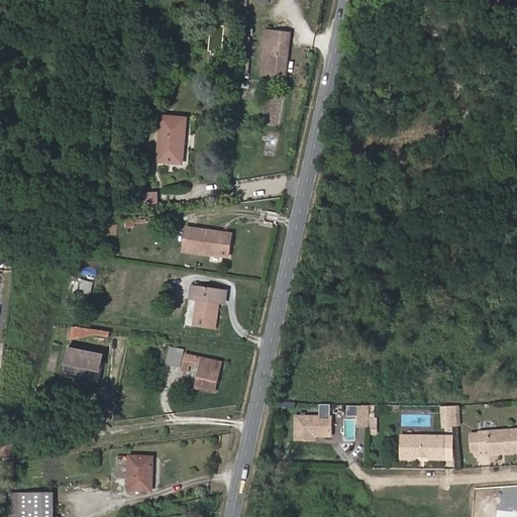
[(267,29),(266,29),(260,75),(285,78),(291,32),(273,30),(274,26),(268,25),(267,29)]
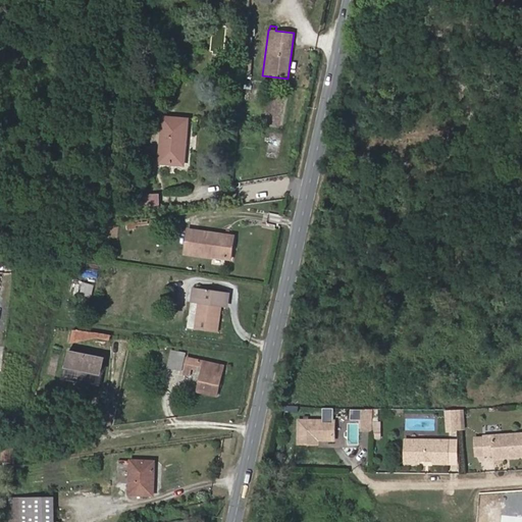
[(254,63),(246,63),(244,74),(252,74),(254,63)]
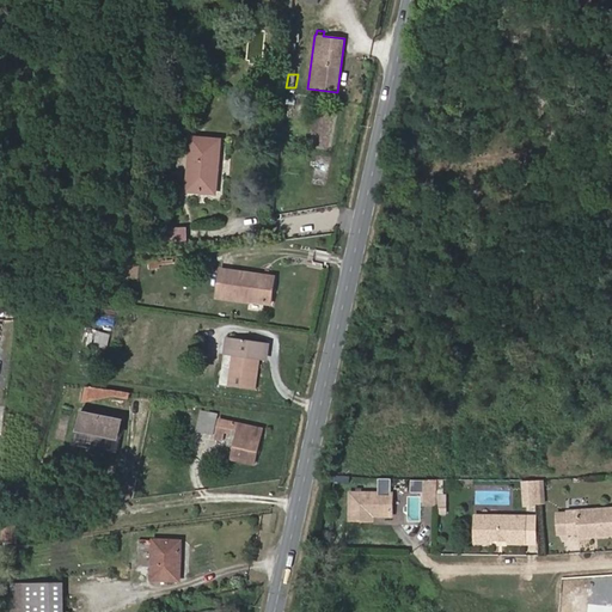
[(222,139),(190,135),(185,191),(216,194),(222,139)]
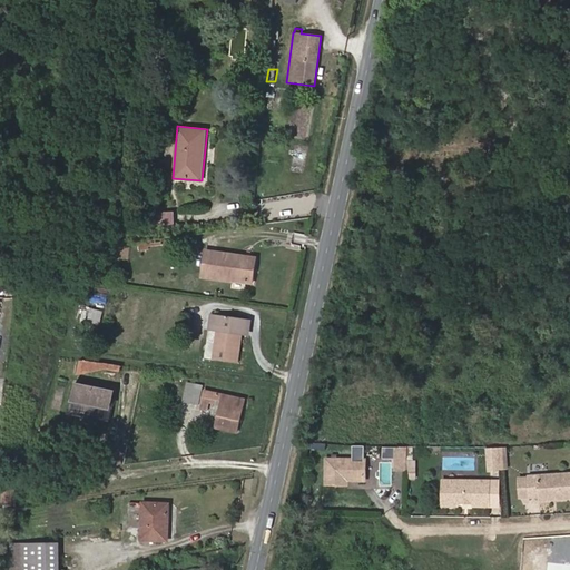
[(145,206),(147,226),(172,225),(170,215),(156,215),(154,204),(145,204),(145,206)]
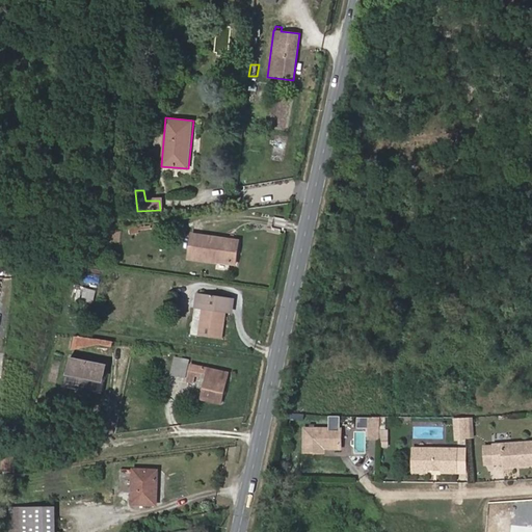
[(129,212),(137,211),(135,192),(127,192),(129,212)]
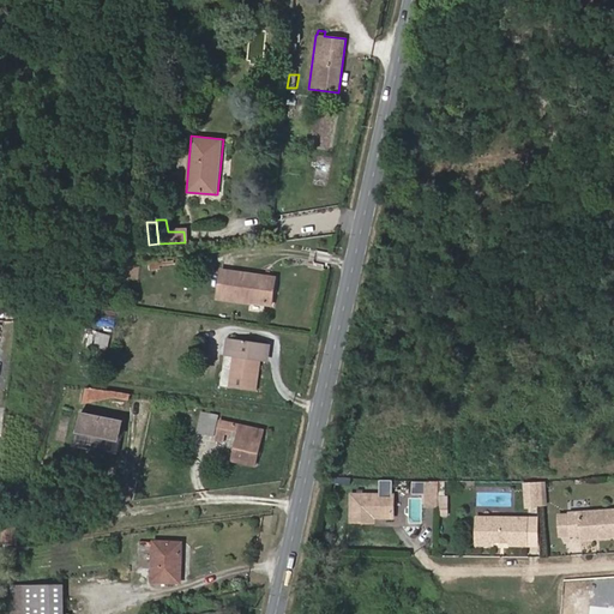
[(251,306),(251,304),(275,307),(278,276),(220,268),(216,301),(251,306)]
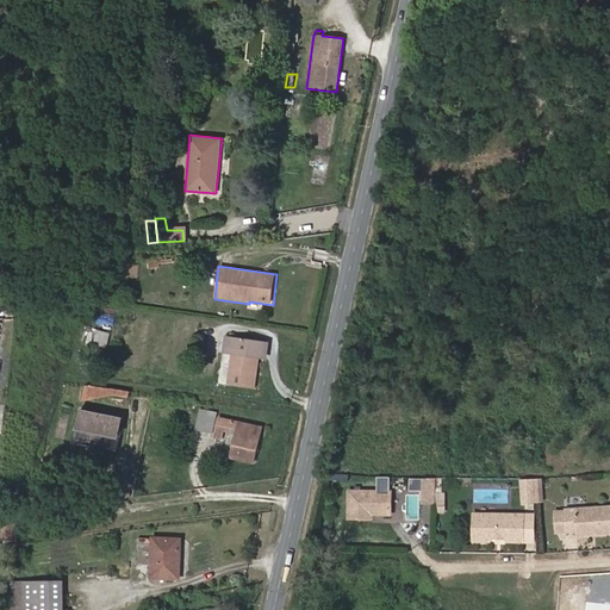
[(110,347),(113,331),(97,329),(93,344),(110,347)]
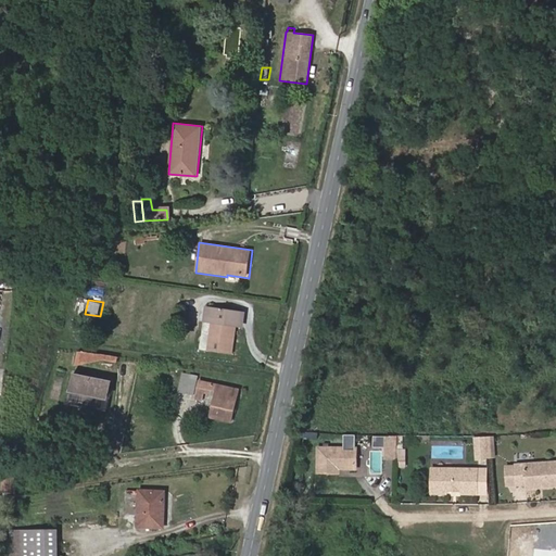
[(207,307),(205,323),(214,324),(211,353),(232,355),(237,327),(241,328),(243,312),(207,307)]
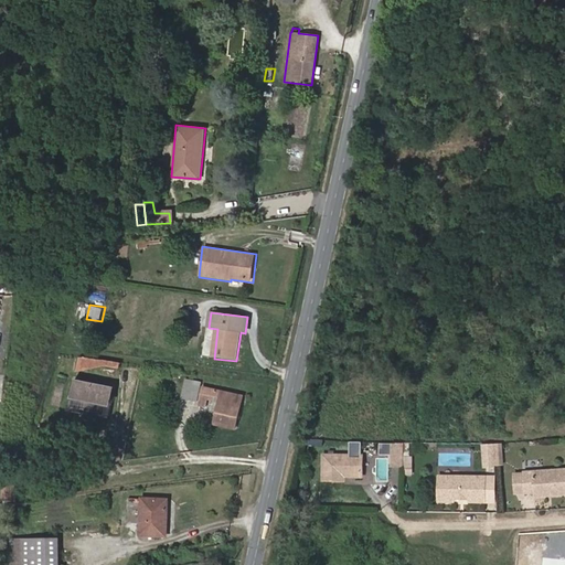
[(116,385),(76,377),(72,397),(113,404),(116,385)]
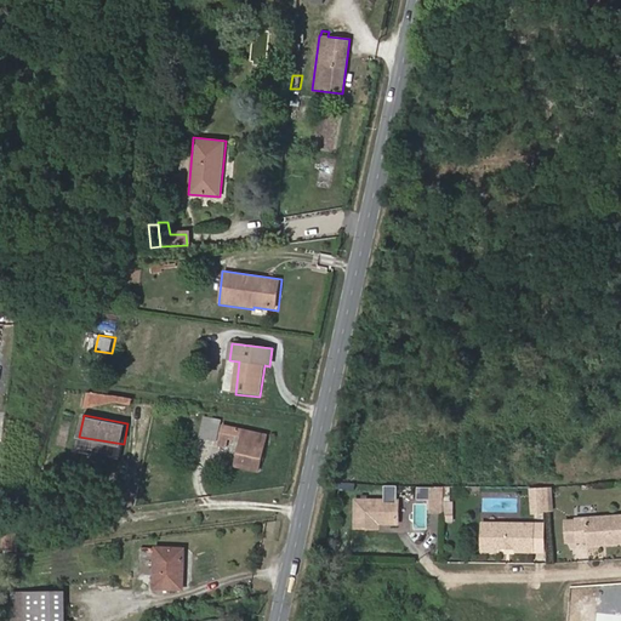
[(228,439),(241,443),(237,466),(258,471),(267,436),(222,425),(223,421),(206,419),(201,437),(220,440),(218,445),(227,448),(228,439)]
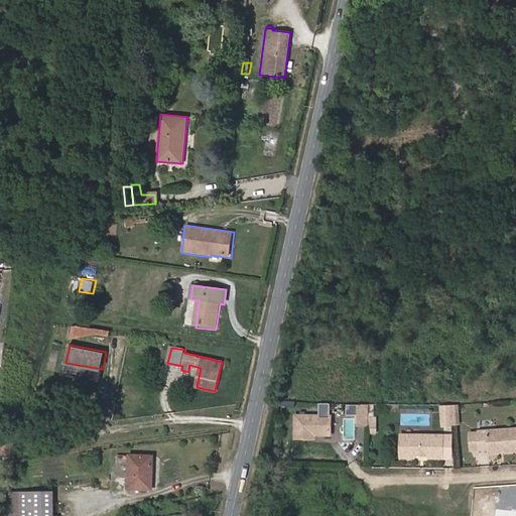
[(442,434),(456,434),(455,426),(454,413),(441,414),(442,434)]
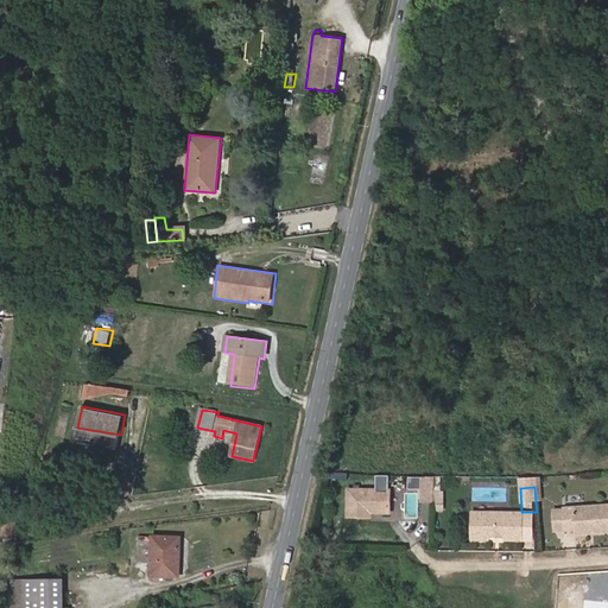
[(437,489),(422,488),(420,507),(437,507),(437,489)]
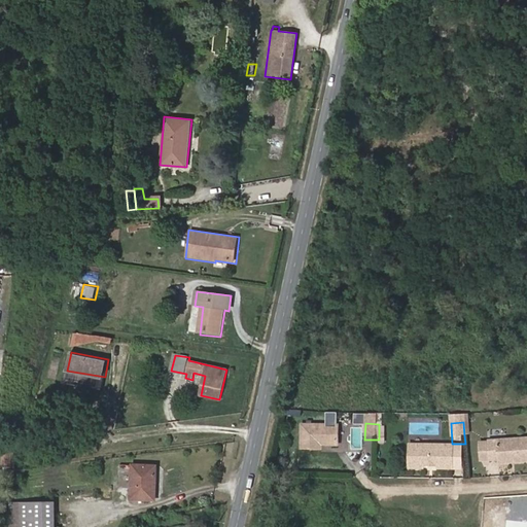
[(339,446),(340,425),(305,424),(303,448),(318,448),(318,446),(339,446)]
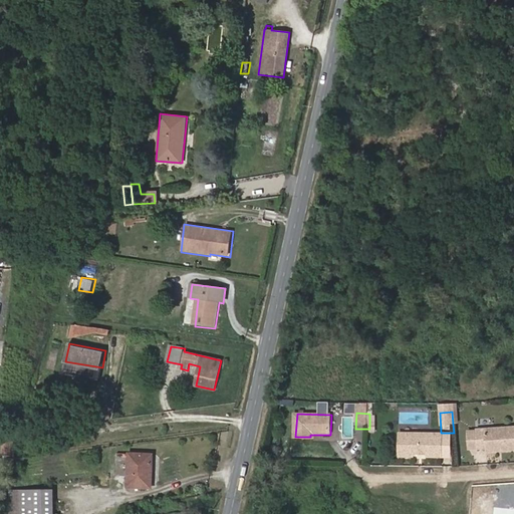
[(513,433),(481,436),(482,454),(490,453),(490,458),(513,455),(513,433)]
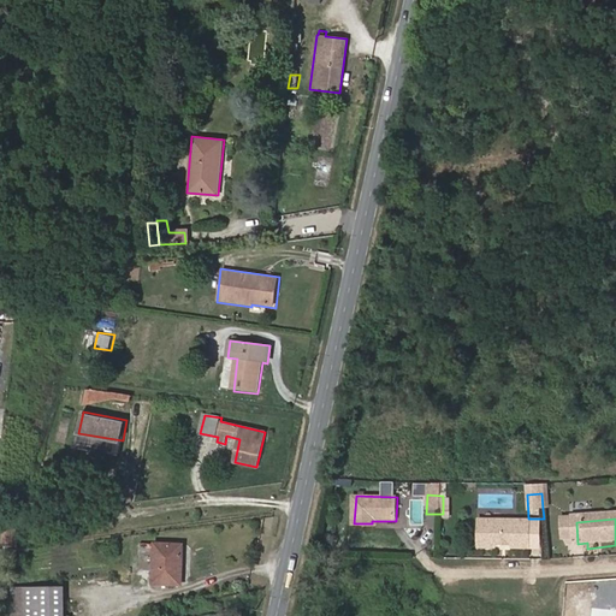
[(569,545),(578,544),(576,522),(567,522),(569,545)]
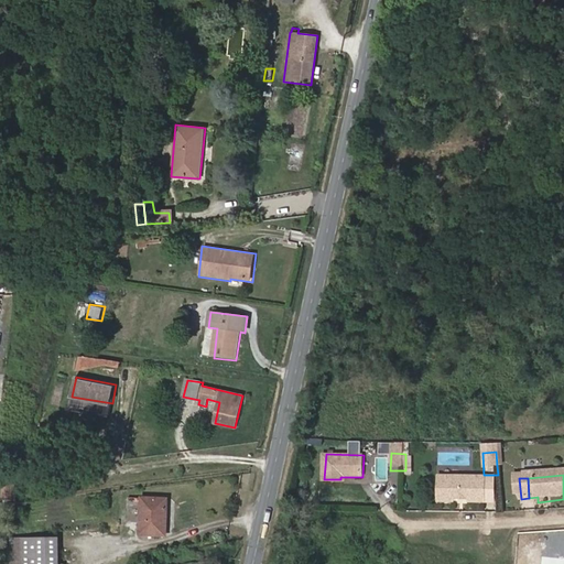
[(483,480),(438,480),(438,505),(453,505),(453,501),(469,501),(469,505),(483,505),(483,480)]
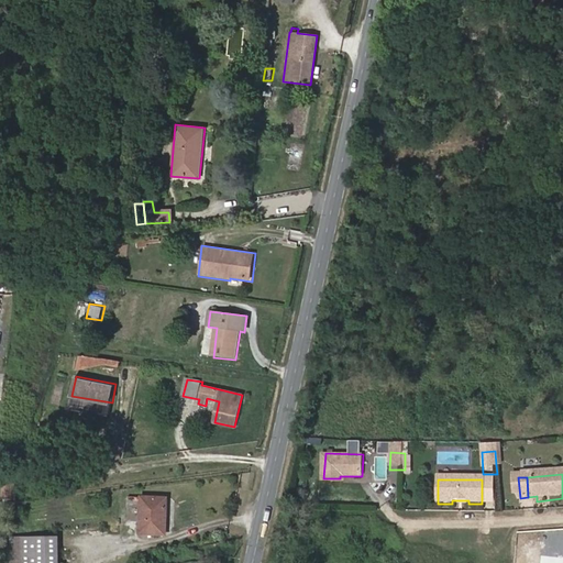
[(15,489),(3,487),(2,494),(13,497),(15,489)]
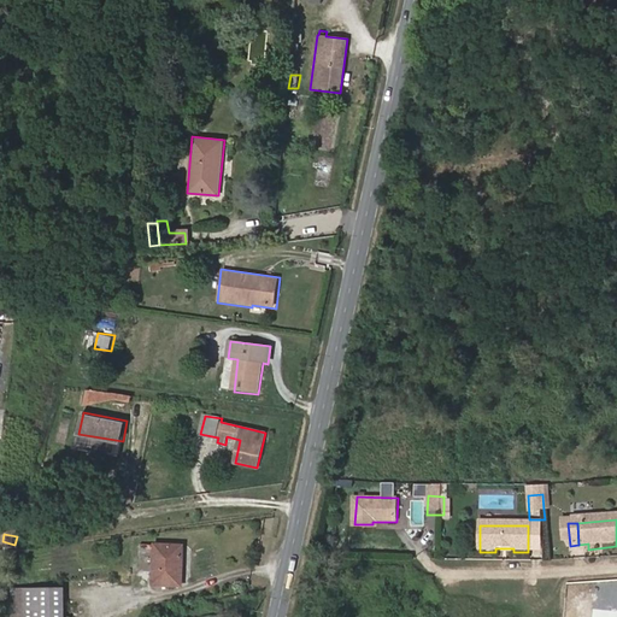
[(153,586),(182,587),(184,546),(156,545),(153,586)]
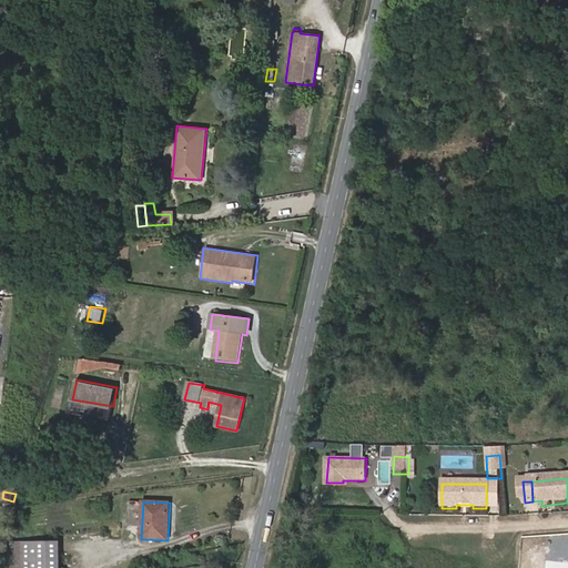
[(129,524),(139,524),(139,514),(129,514),(129,524)]
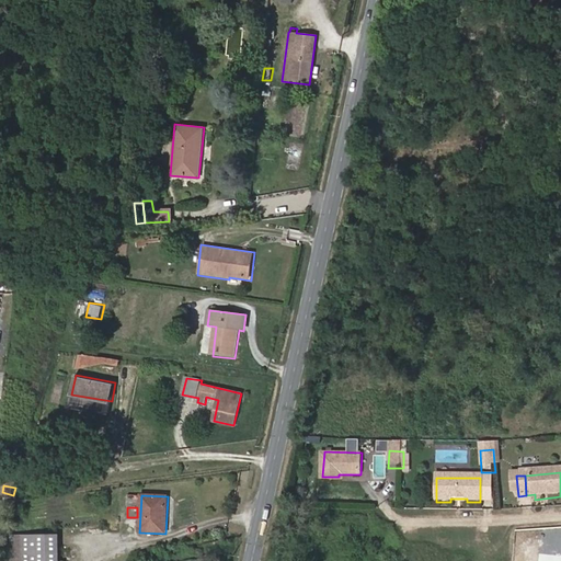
[(22,536),(23,552),(22,560),(58,560),(58,535),(22,536)]
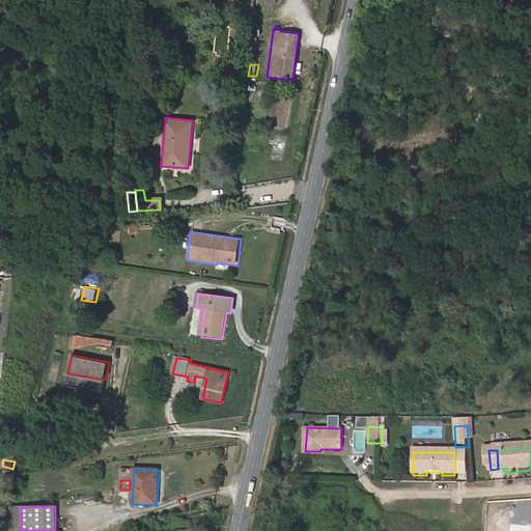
[(12,524),(22,523),(21,507),(11,508),(12,524)]
